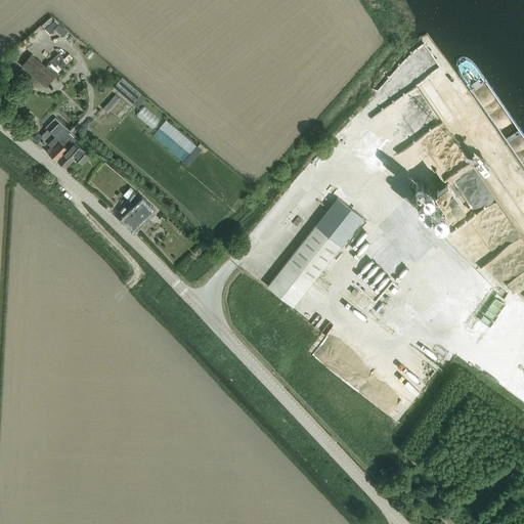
[(54,17),(61,10),(59,7),(51,14),(54,17)]
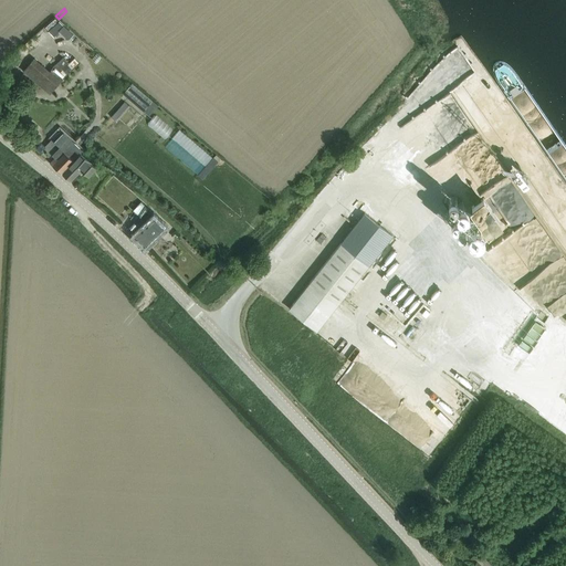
[(72,41),(59,24),(42,38),(54,54),(72,41)]
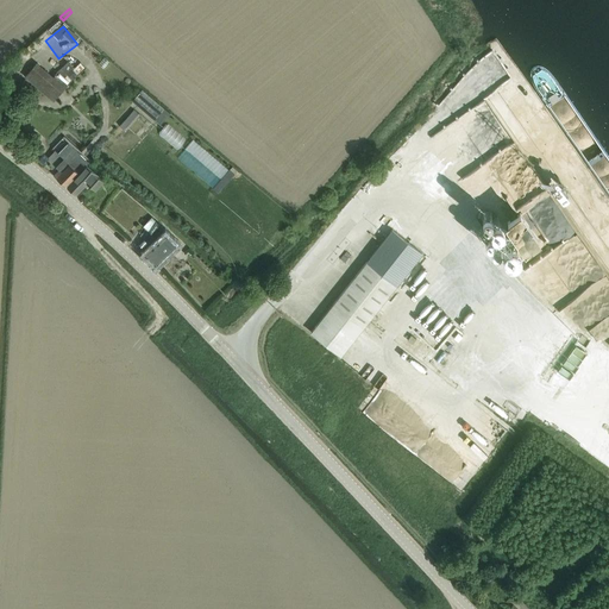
[(497,54),(488,57),(491,67),(501,63),(497,54)]
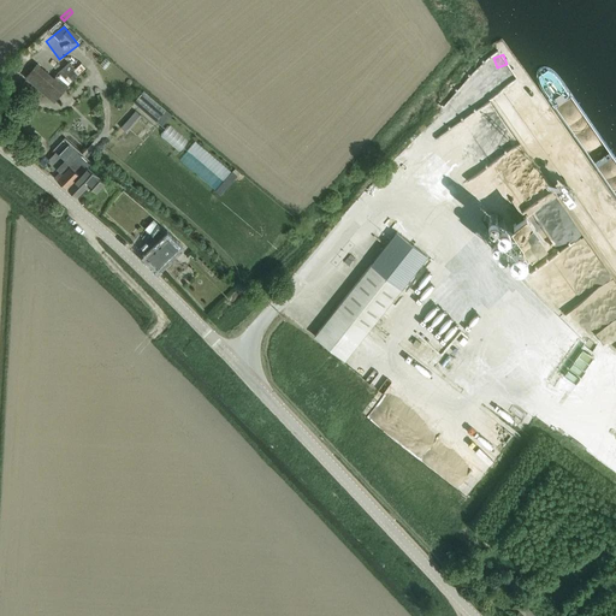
[(99,64),(104,67),(111,61),(105,57),(99,64)]
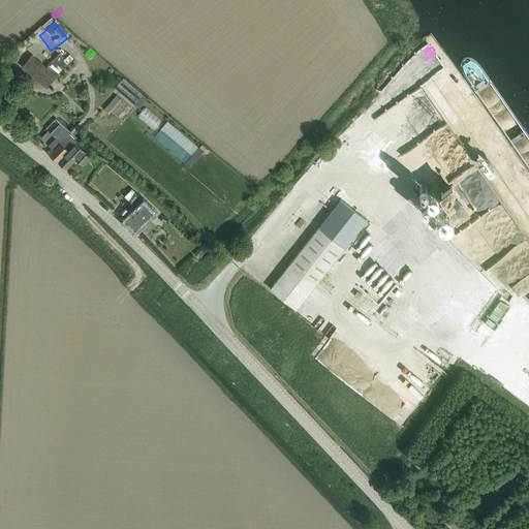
[(423,53),(414,57),(417,61),(425,57),(423,53)]
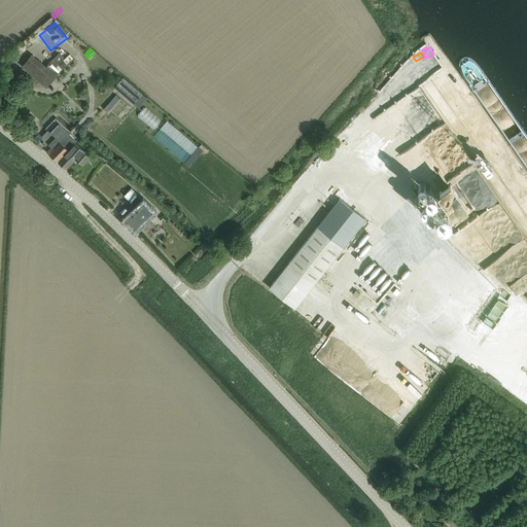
[(31,55),(22,66),(46,86),(59,72),(48,64),(45,67),(31,55)]
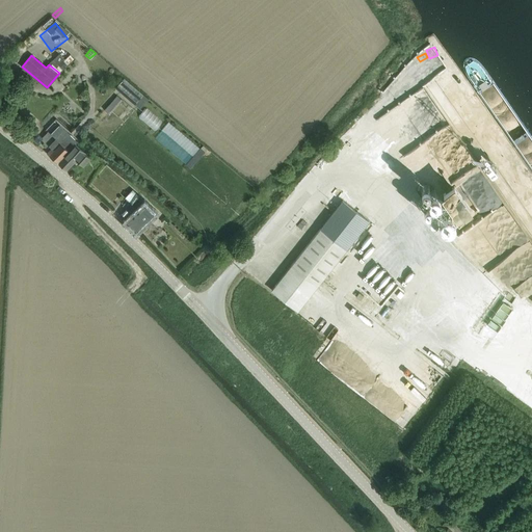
[(435,57),(426,64),(433,74),(443,65),(435,57)]
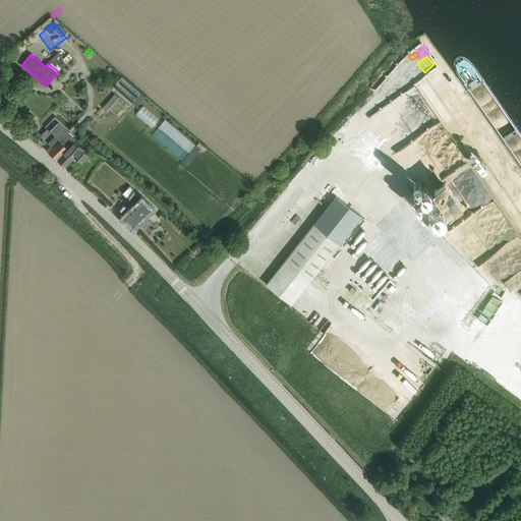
[(121,75),(112,85),(136,106),(146,97),(140,93),(131,84),(121,75)]
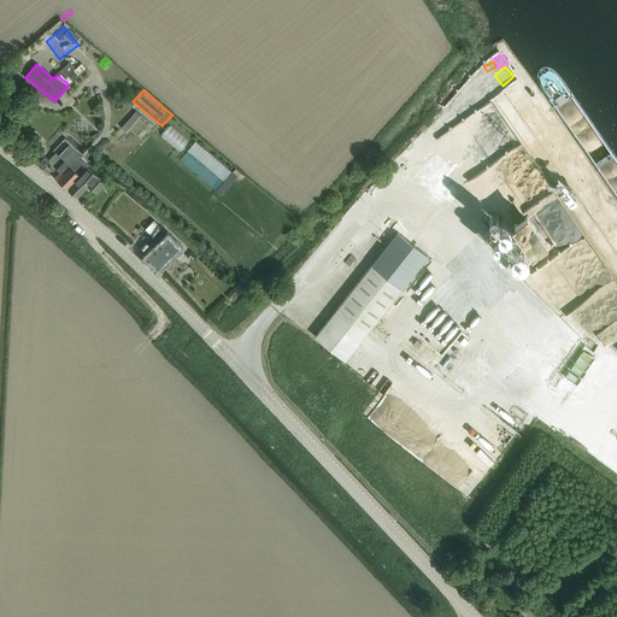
[(135,111),(121,127),(127,133),(141,116),(135,111)]
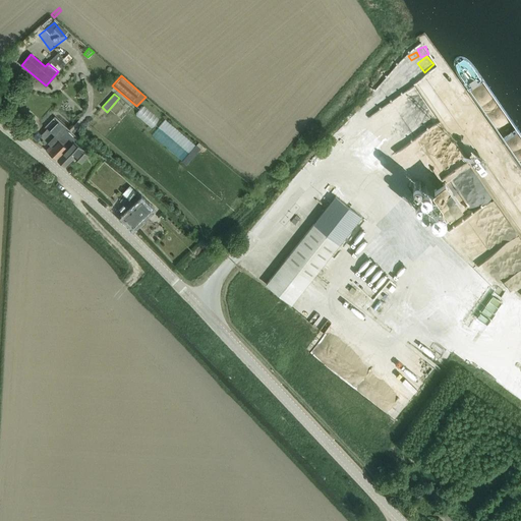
[(354,112),(359,117),(371,104),(365,99),(354,112)]
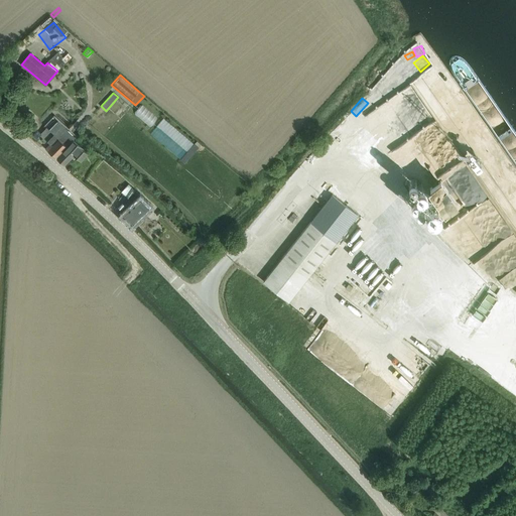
[(453,160),(469,150),(441,110),(410,131),(417,143),(421,141),(431,157),(444,148),(453,160)]
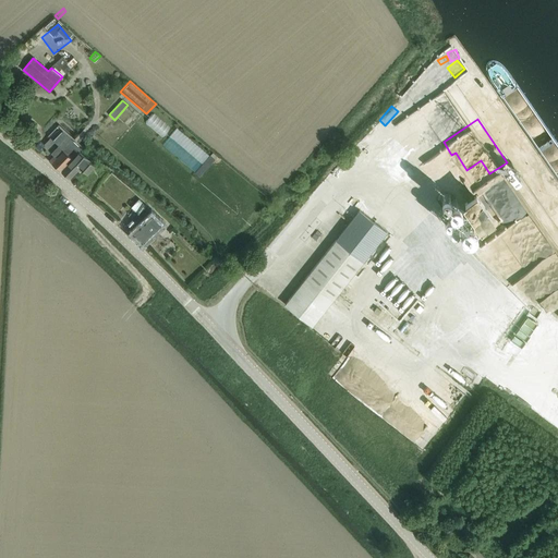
[(49,159),(62,171),(80,149),(81,147),(67,135),(59,128),(55,133),(60,137),(57,141),(50,136),(41,146),(50,154),(51,152),(55,154),(50,159),(49,159)]
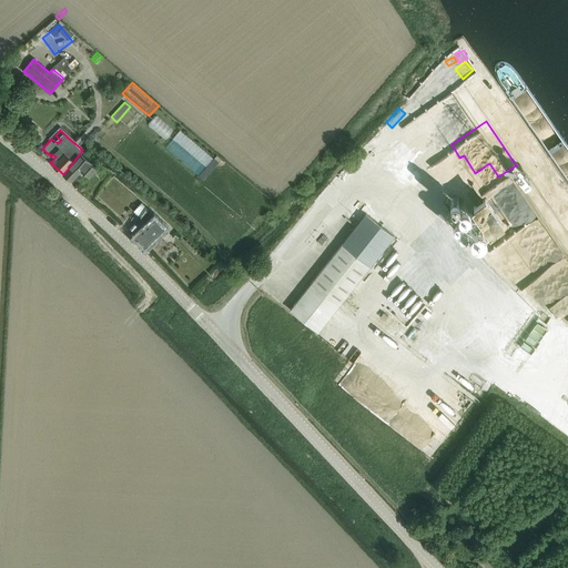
[(46,145),(41,141),(34,148),(39,152),(42,149),(46,145)]
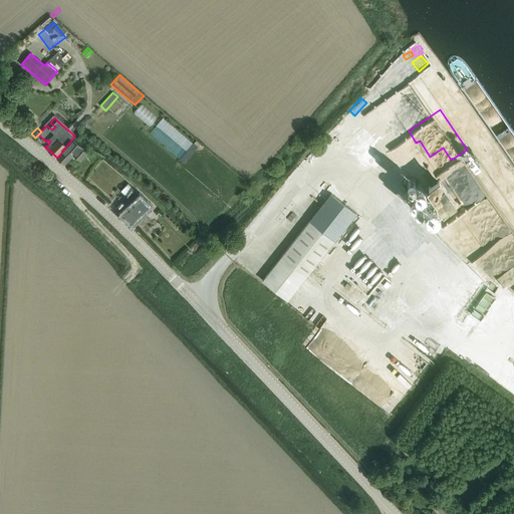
[(73,138),(57,158),(63,163),(73,152),(80,159),(86,151),(82,147),(82,146),(73,138)]
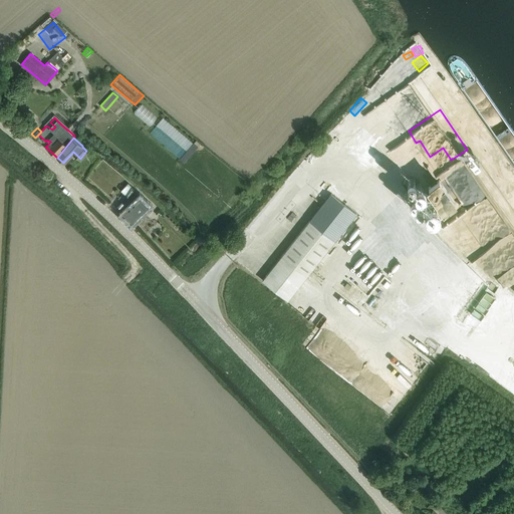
[(90,150),(98,156),(105,147),(98,141),(90,150)]
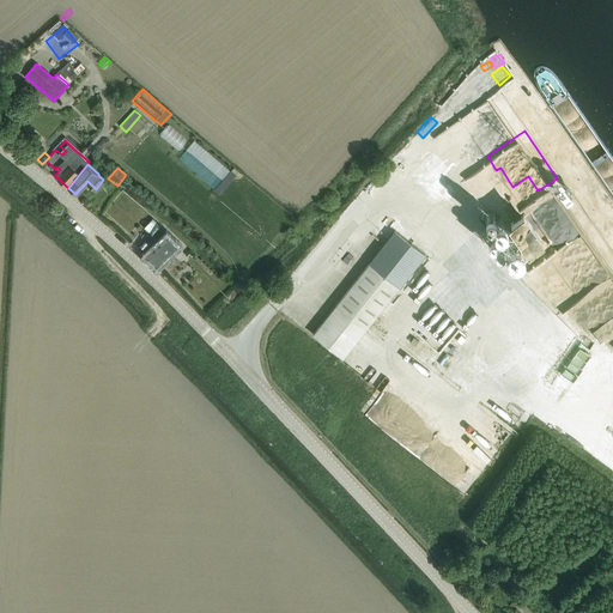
[(557,189),(550,200),(559,206),(565,194),(557,189)]
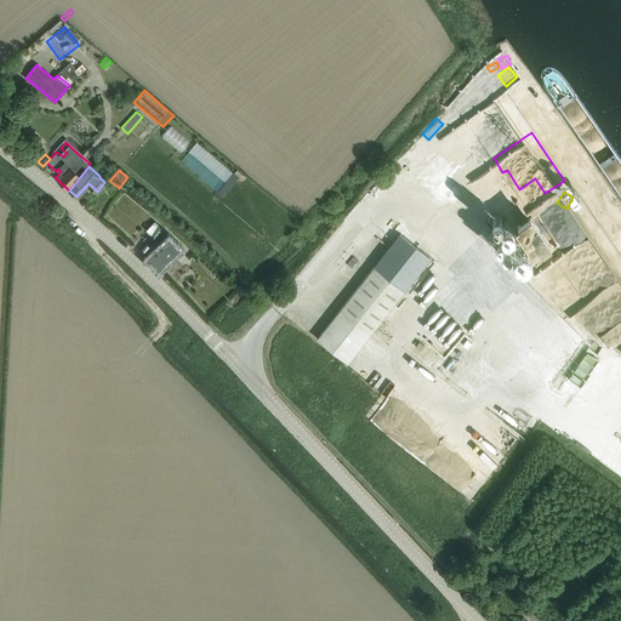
[(551,203),(542,206),(546,212),(553,209),(551,203)]
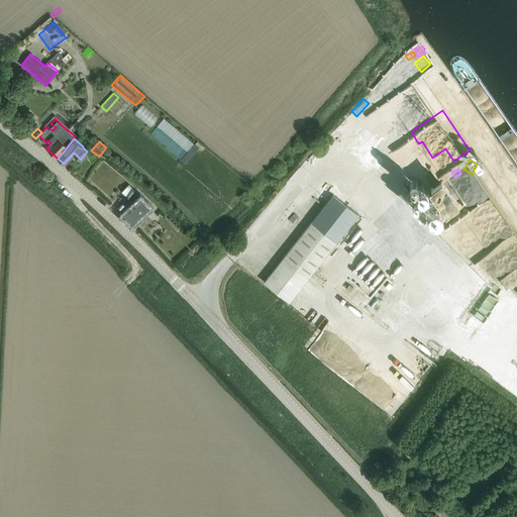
[(136,174),(130,182),(137,188),(143,180),(136,174)]
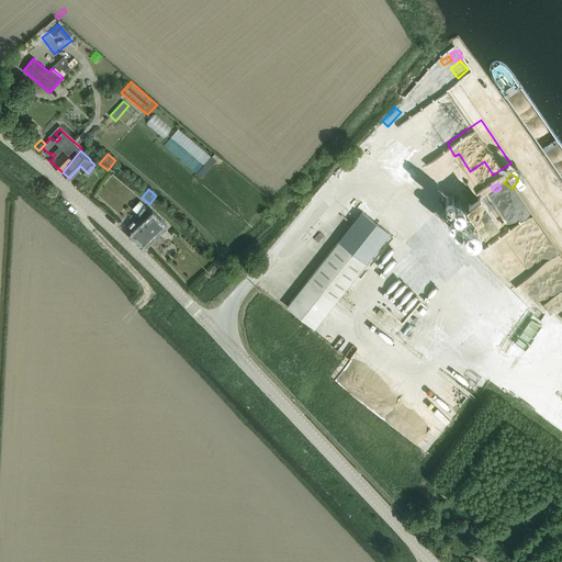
[(497,205),(507,198),(502,190),(492,199),(497,205)]
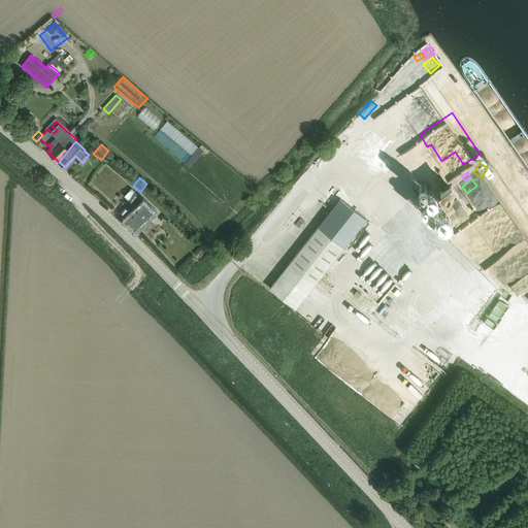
[(137,193),(130,188),(124,196),(131,201),(137,193)]
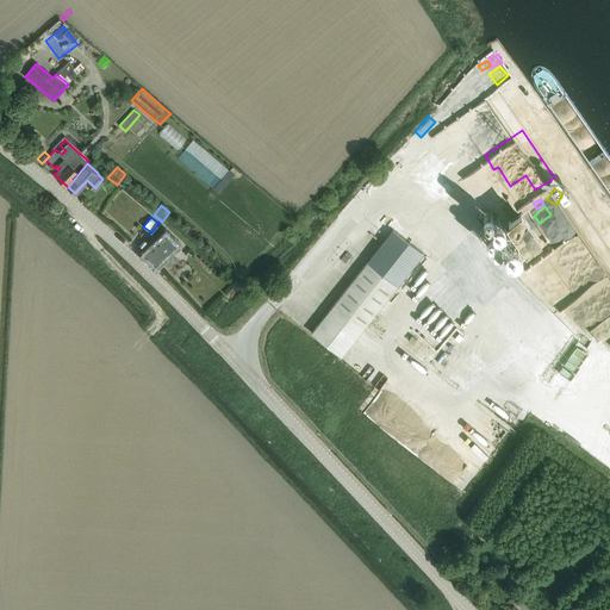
[(341,356),(423,253),(392,229),(311,332),(341,356)]
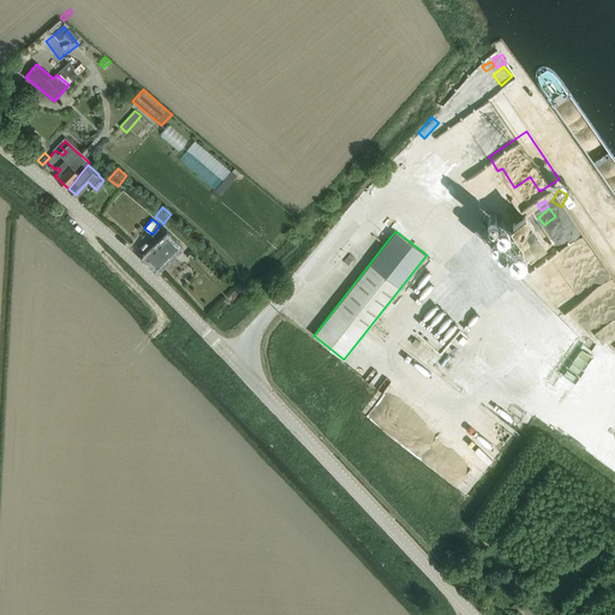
[(157,267),(177,246),(166,236),(154,248),(145,256),(157,267)]
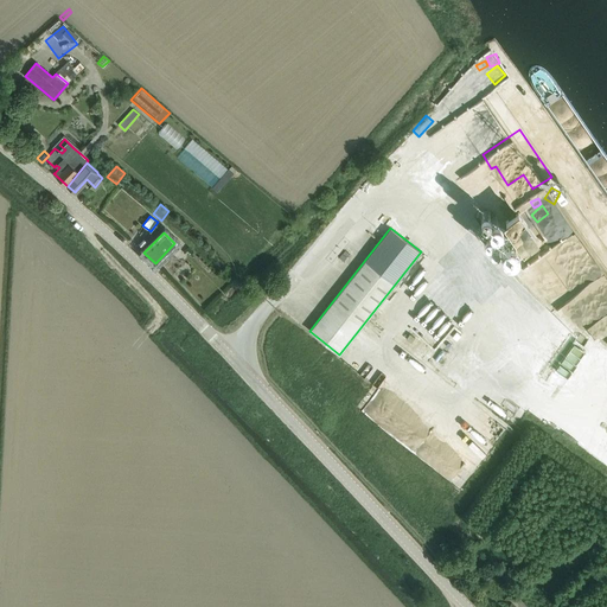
[(345,250),(339,256),(345,261),(350,255),(345,250)]
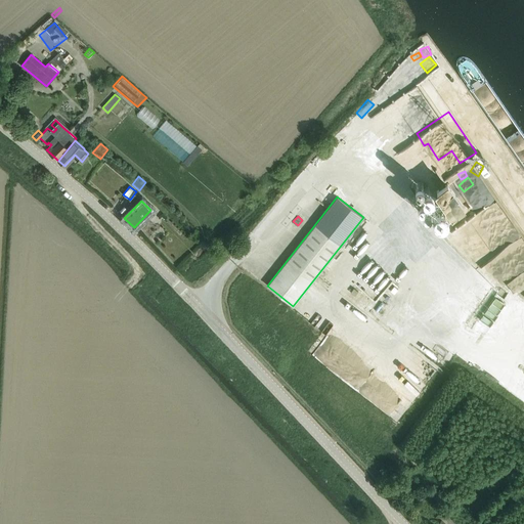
[(521,261),(523,259),(523,232),(521,234),(523,237),(518,241),(520,244),(513,248),(516,253),(507,258),(511,264),(520,259),(521,261)]
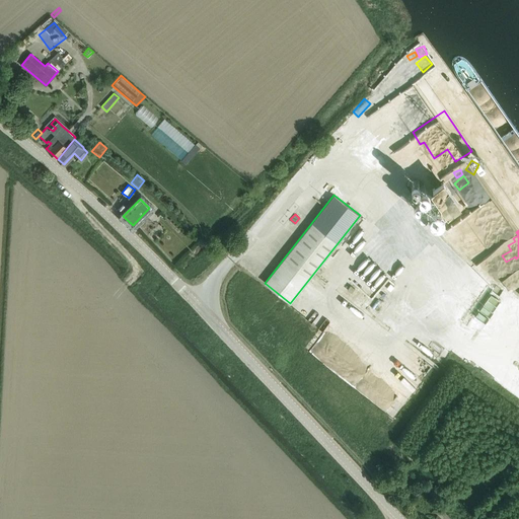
[(399,265),(393,260),(372,244),(363,256),(361,255),(348,274),(376,294),(383,284),(384,285),(399,265)]
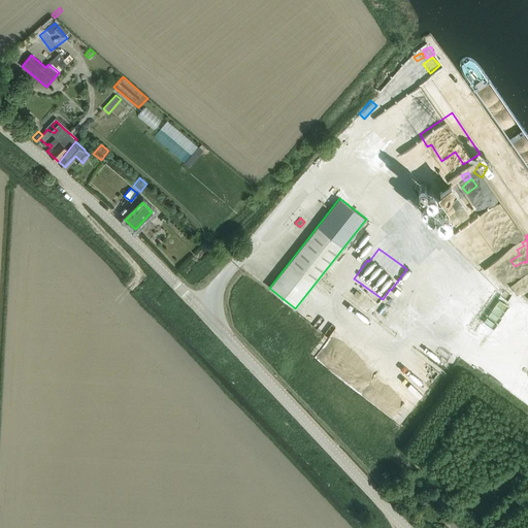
[(501,254),(503,262),(513,259),(510,251),(501,254)]
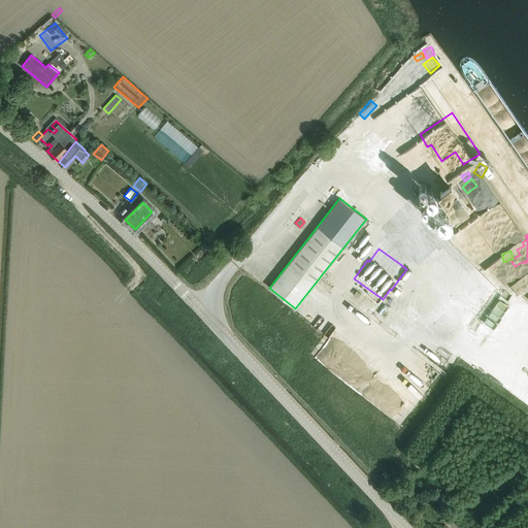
[(496,265),(503,261),(499,255),(492,260),(496,265)]
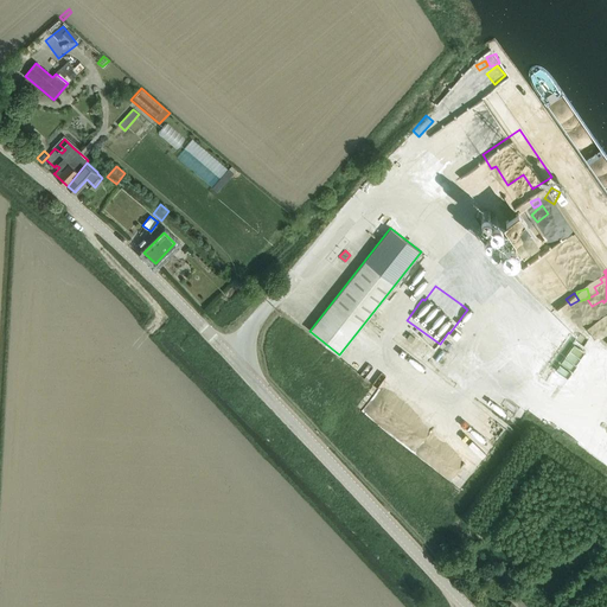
[(606,306),(595,314),(602,327),(606,324),(606,306)]
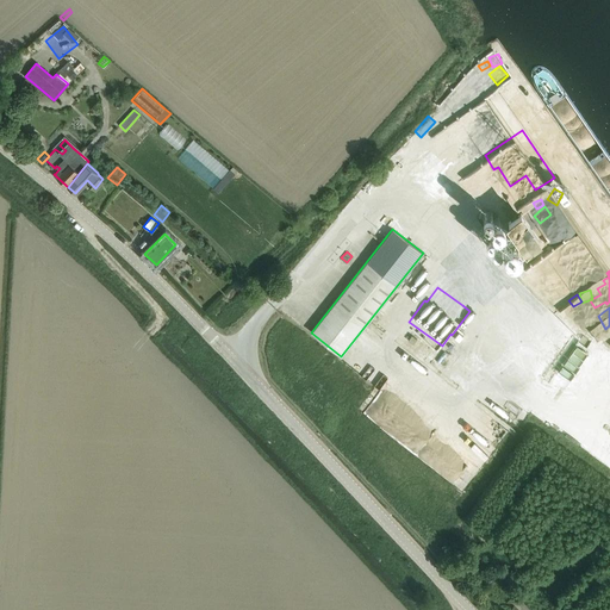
[(584,334),(567,359),(578,366),(596,341),(584,334)]
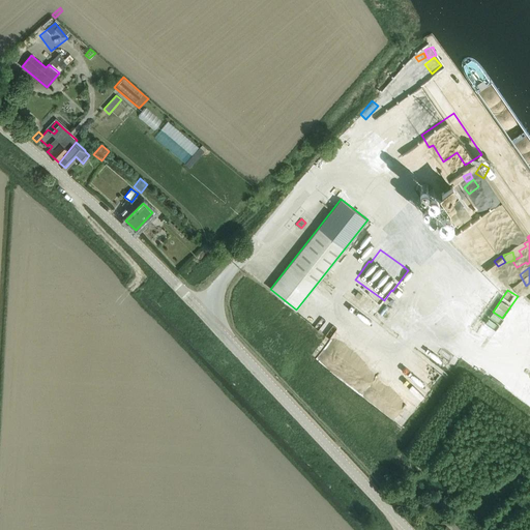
[(436,369),(435,367),(441,363),(436,355),(423,362),(429,373),(436,369)]
